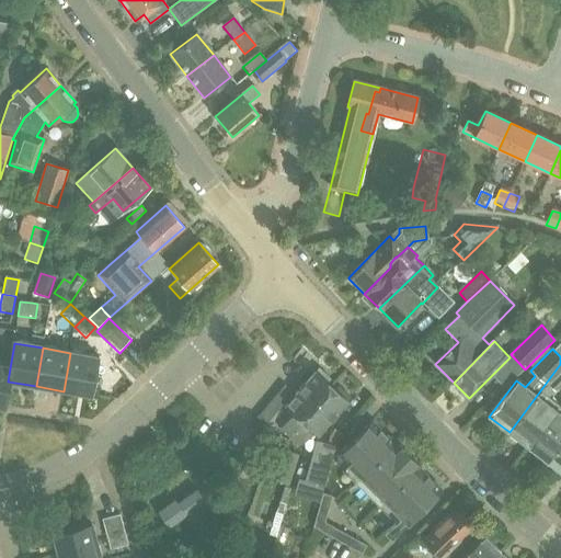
[(70,353),(64,391),(91,396),(95,375),(116,378),(118,363),(98,360),(98,357),(70,353)]
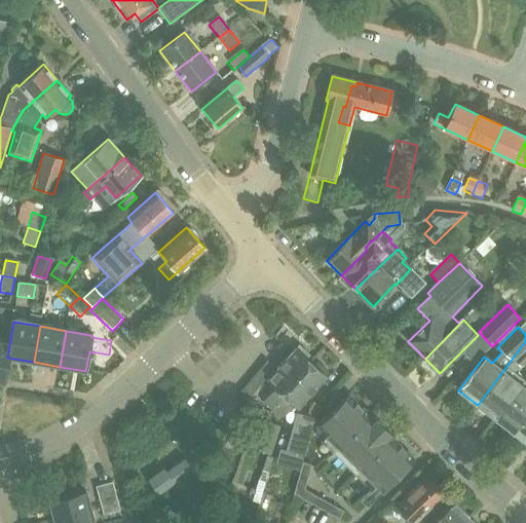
[(525,341),(478,405),(494,418),(519,386),(524,380),(515,372),(519,367),(522,369),(525,364),(525,341)]
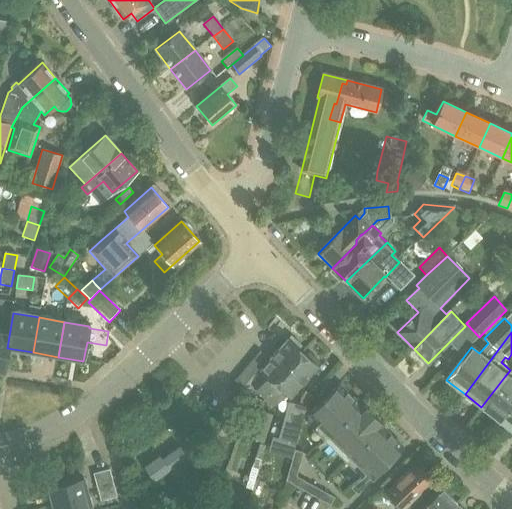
[(0,334),(0,371),(3,372),(7,348),(9,336),(0,334)]
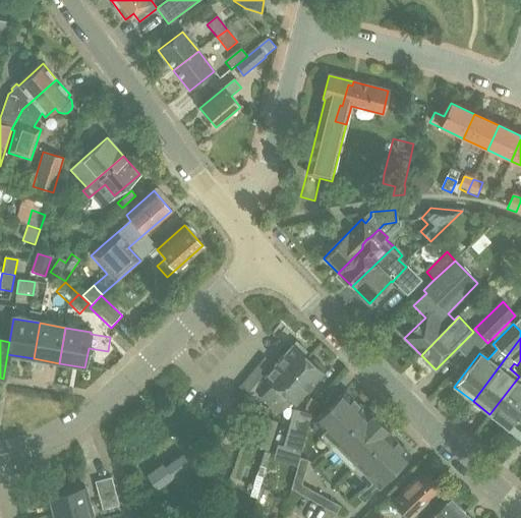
[(295,342),(265,377),(272,384),(259,397),(270,406),(282,392),(280,389),(307,358),(303,355),(306,351),(295,342)]
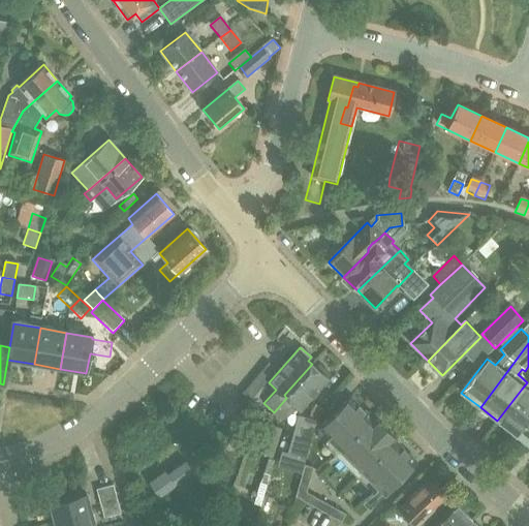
[(286,398),(274,412),(283,421),(296,408),(299,410),(330,375),(319,365),(316,368),(312,364),(284,395),(286,398)]
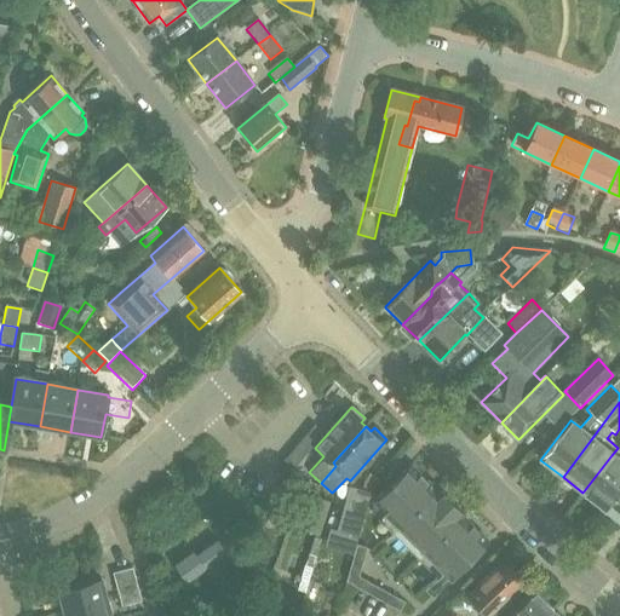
[(612,455),(583,493),(607,511),(619,493),(619,449),(618,448),(612,455)]
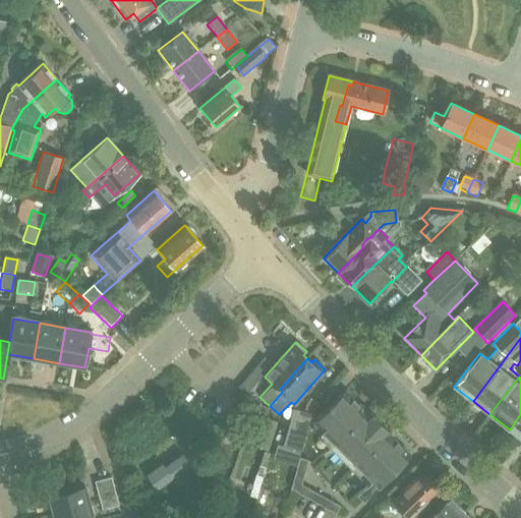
[(360,469),(354,475),(370,491),(375,485),(379,487),(410,456),(390,436),(391,435),(367,411),(366,413),(346,393),(314,424),(360,469)]
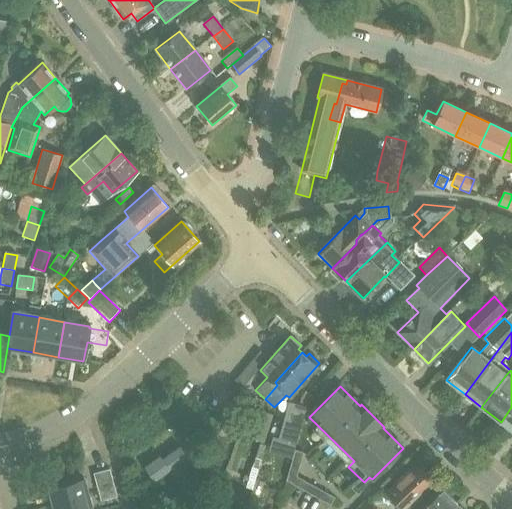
[(279,440),(296,444),(306,408),(289,403),(279,440)]
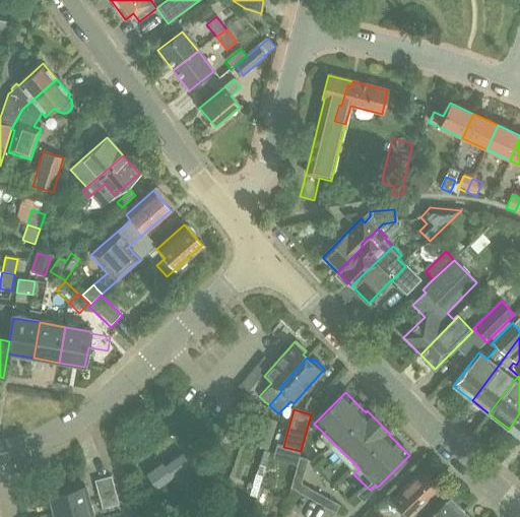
[(519,413),(509,429),(519,438),(519,413)]
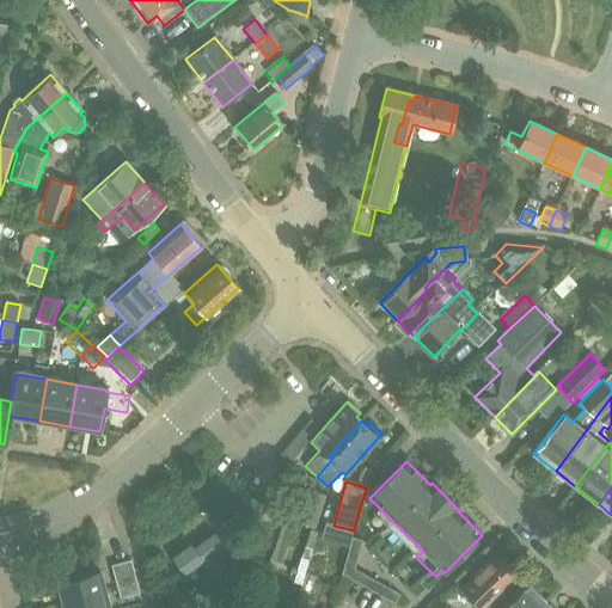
[(305,491),(297,524),(316,529),(325,496),(305,491)]
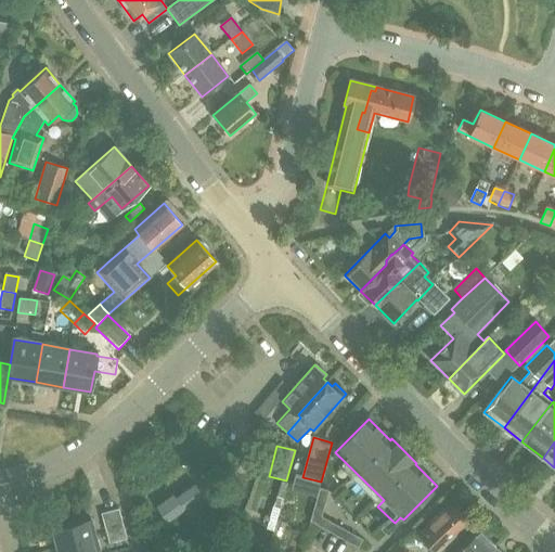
[(195,525),(214,512),(195,486),(176,500),(172,496),(157,506),(167,521),(189,506),(191,511),(189,513),(195,525)]
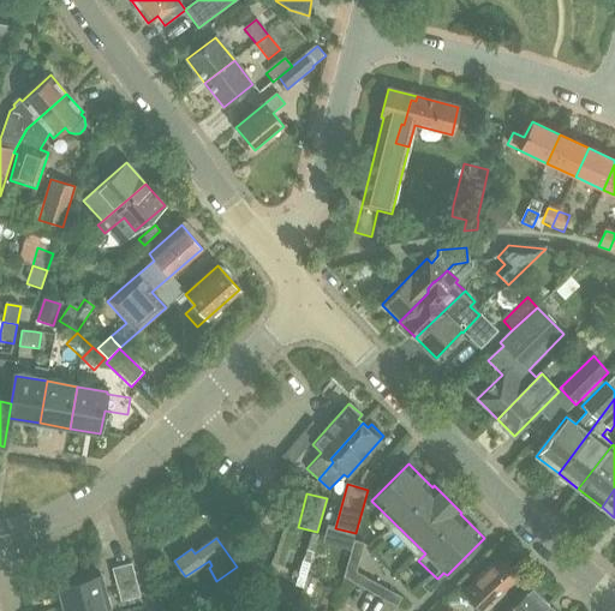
[(353,541),(350,556),(359,559),(364,544),(353,541)]
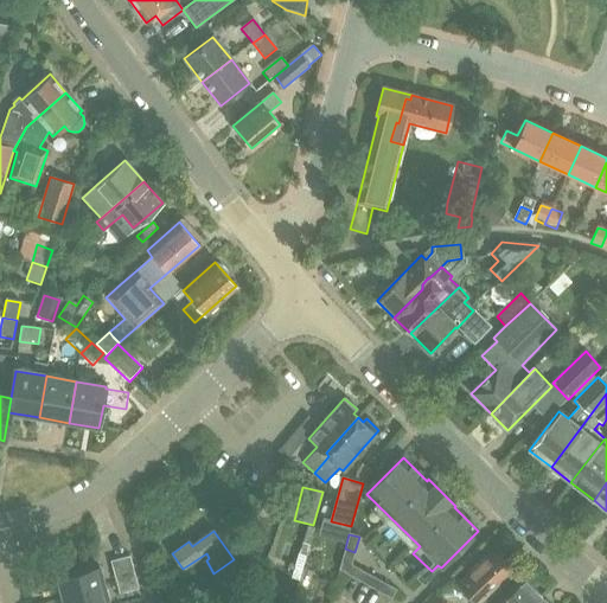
[(355,552),(345,549),(340,563),(351,565),(355,552)]
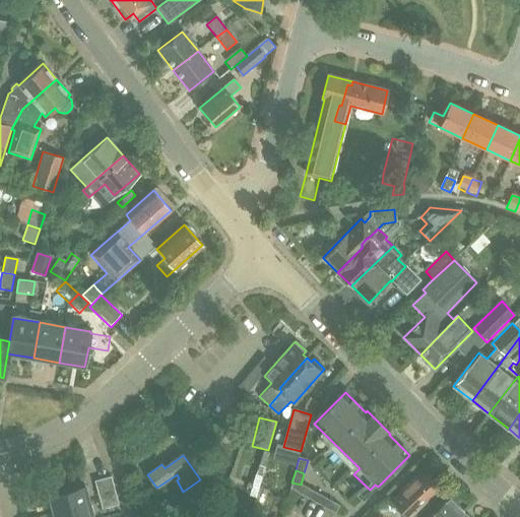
[(392,501),(408,516),(410,516),(439,488),(421,471),(392,501)]
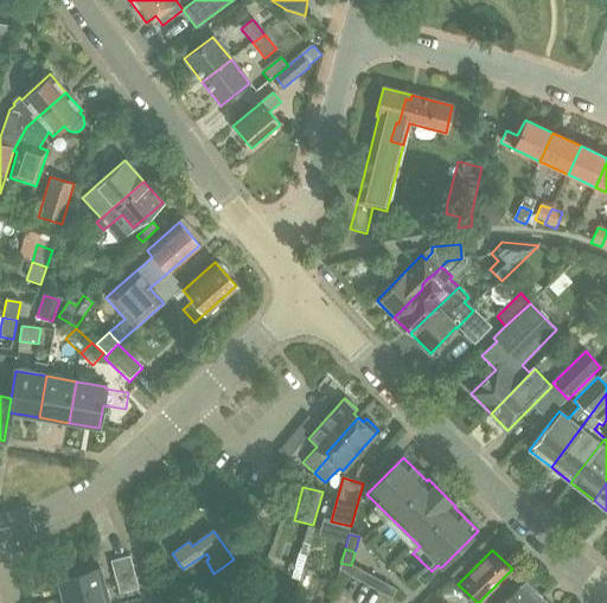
[(110,563),(116,584),(136,579),(129,557),(120,559),(110,563)]
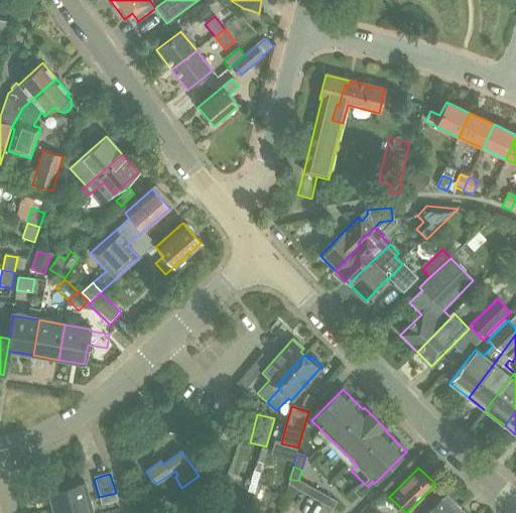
[(298,481),(289,479),(287,486),(299,492),(303,484),(298,481)]
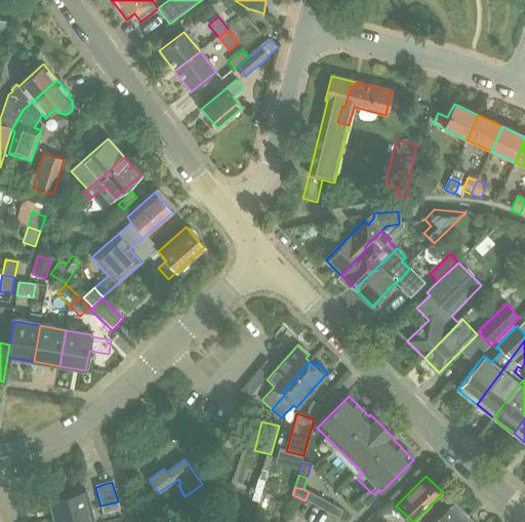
[(50,500),(54,518),(89,509),(84,491),(50,500)]
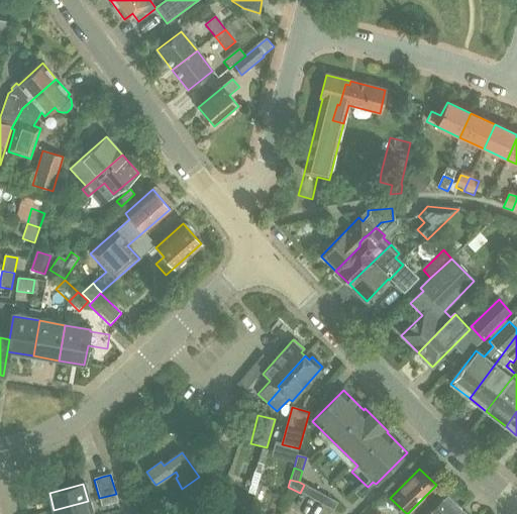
[(315,492),(304,485),(300,493),(311,499),(315,492)]
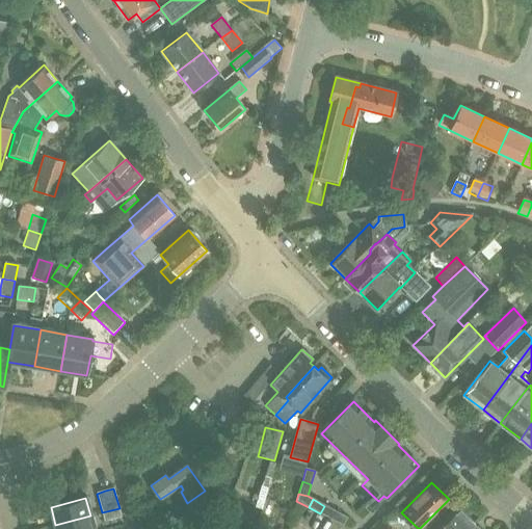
[(253,528),(259,511),(233,504),(227,528),(253,528)]
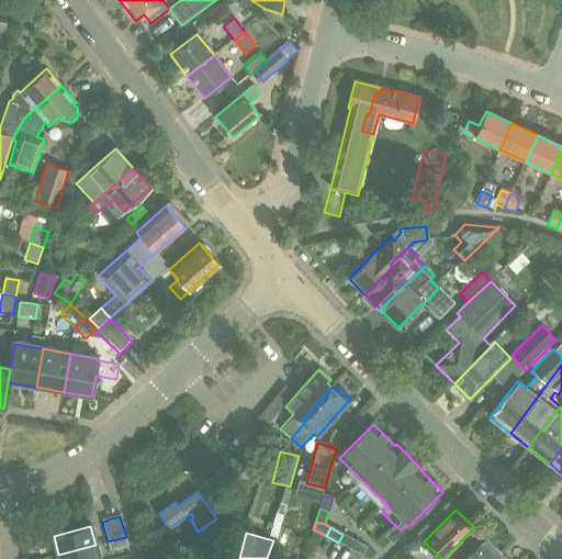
[(355,541),(343,535),(338,543),(350,549),(355,541)]
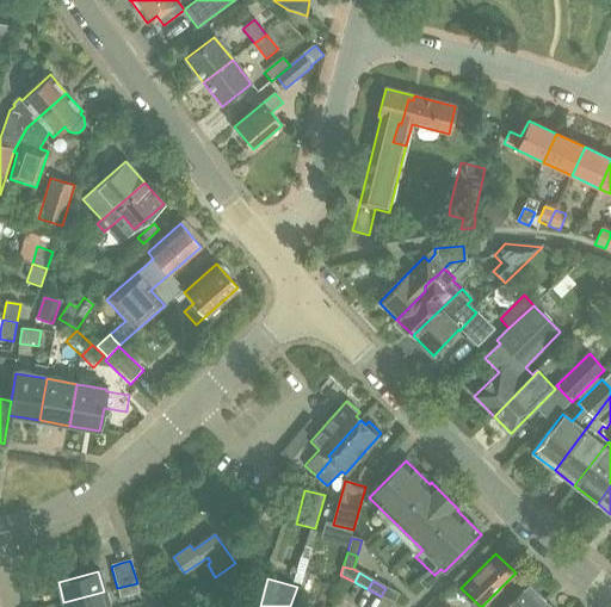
[(137,583),(117,588),(119,599),(140,593),(137,583)]
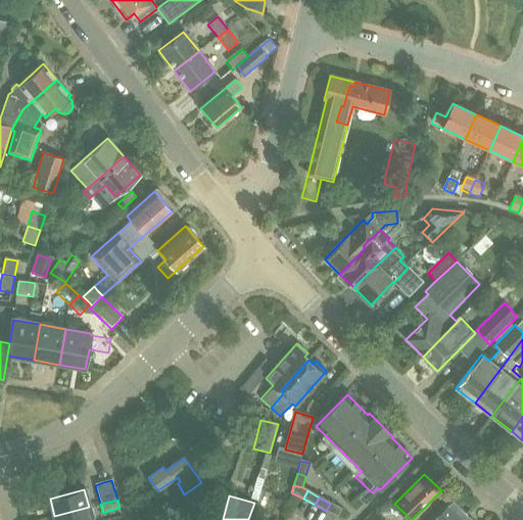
[(450,500),(432,519),(461,519),(466,515),(450,500)]
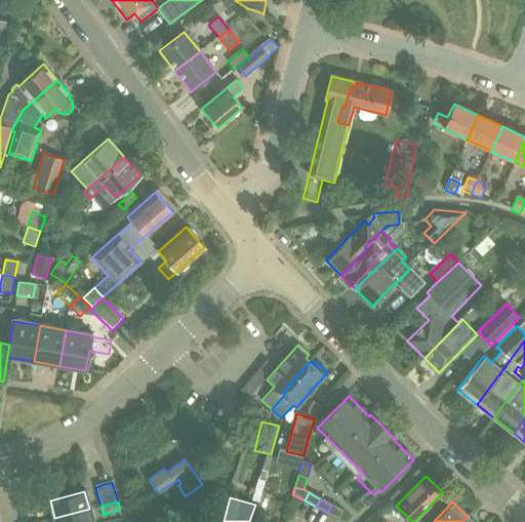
[(342,512),(331,506),(327,513),(338,519),(342,512)]
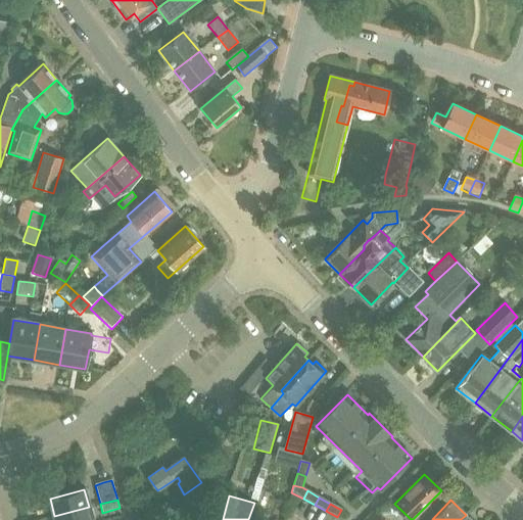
[(92,519),(89,507),(54,516),(55,519),(92,519)]
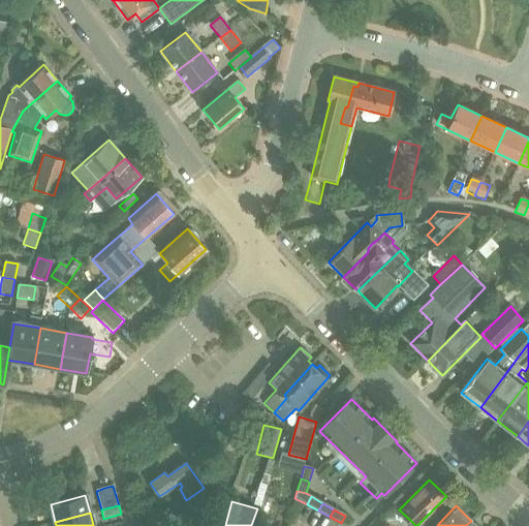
[(271,525),(273,521),(257,517),(254,525),(271,525)]
